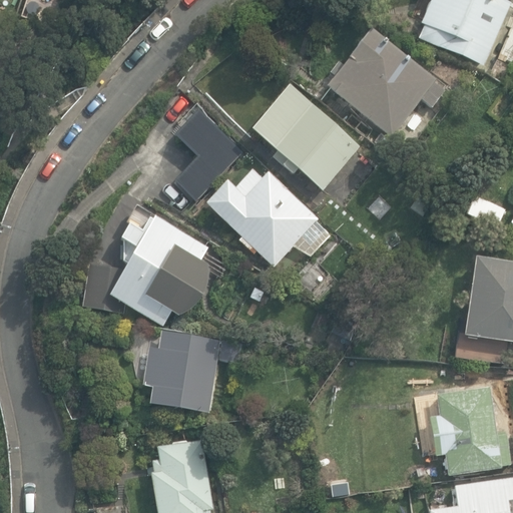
[(426,0),(418,21),(423,23),(418,37),(481,63),(507,0),(426,0)]
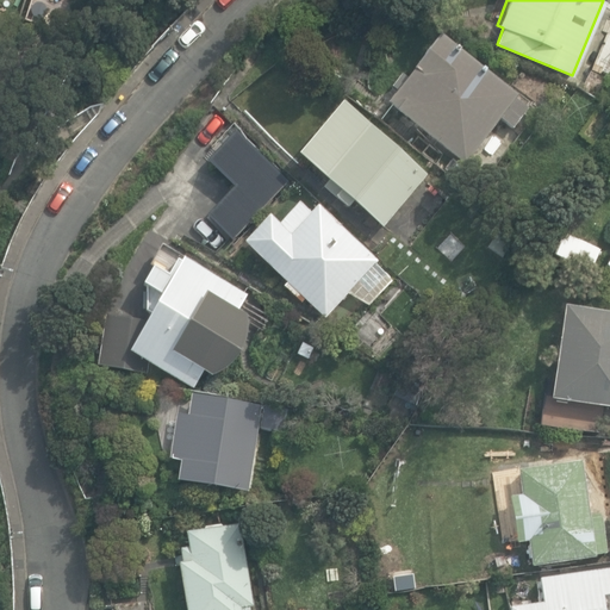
[(386,103),(465,162),(499,117),(511,126),(527,106),(514,97),(516,93),(439,33),(386,103)]
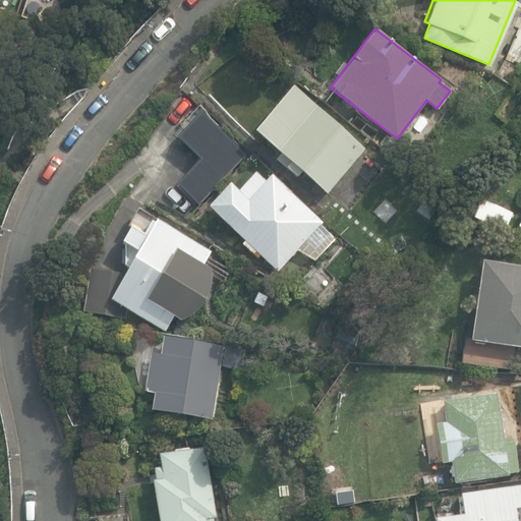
[(302,175),(327,195),(364,151),(292,90),(254,134),(280,155),(276,161),(298,179),(302,175)]
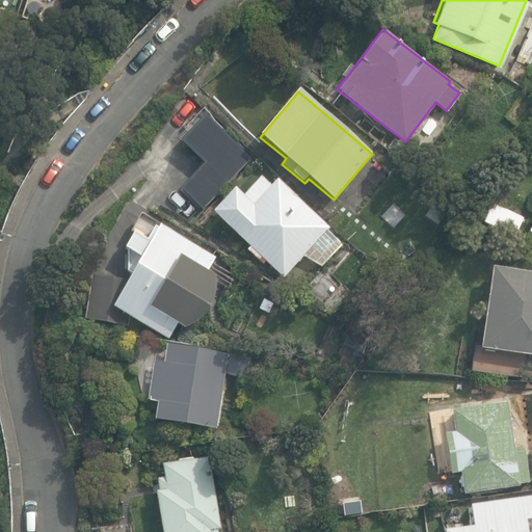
[(181,183),(204,205),(247,159),(203,116),(181,138),(203,159),(181,183)]
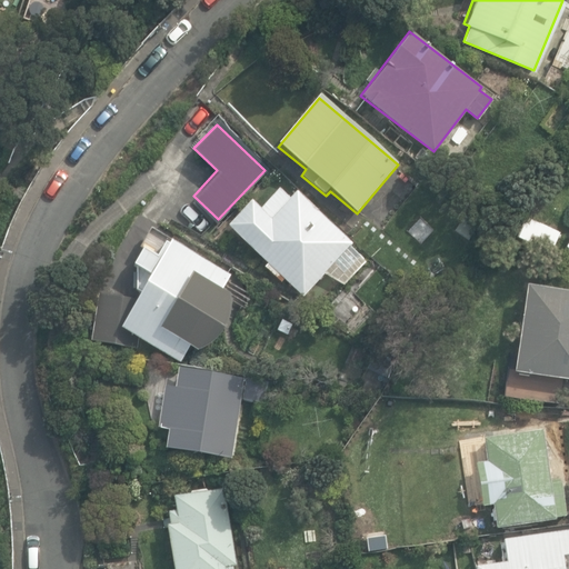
[(422,150),(413,160),(423,169),(432,159),(422,150)]
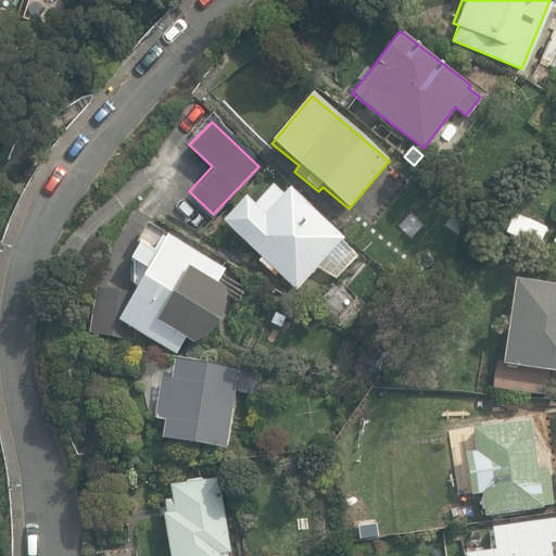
[(503,229),(538,244),(555,203),(555,189),(535,180),(521,212),(513,207),(503,229)]
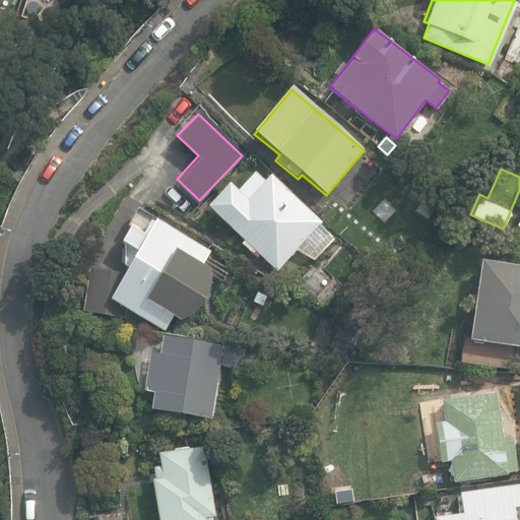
[(263,179),(253,170),(236,189),(229,182),(207,205),(242,238),(239,241),(255,256),(257,253),(274,268),(294,248),(298,251),(301,247),(312,257),(332,235),(318,221),(320,218),(269,173),(263,179)]
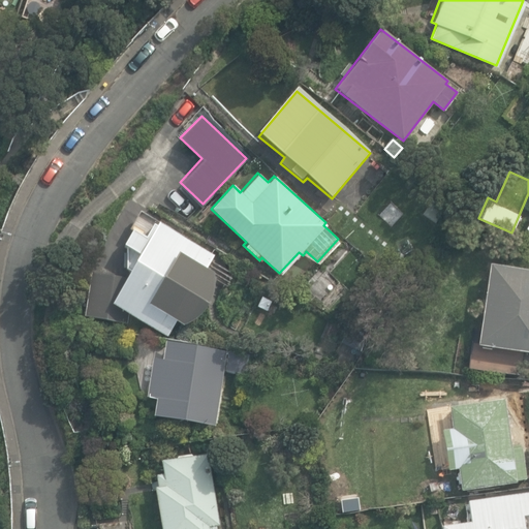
[(215,258),(158,225),(127,245),(137,261),(128,279),(121,278),(92,274),(86,317),(168,339),(177,324),(188,332),(218,281),(206,274),(215,258)]
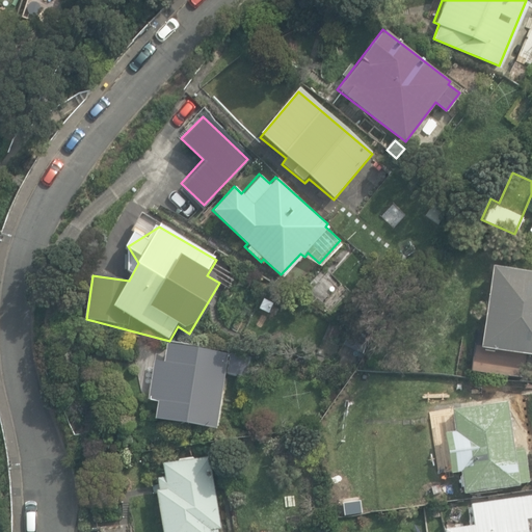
[(531,270),(490,266),(480,344),(531,350),(531,270)]
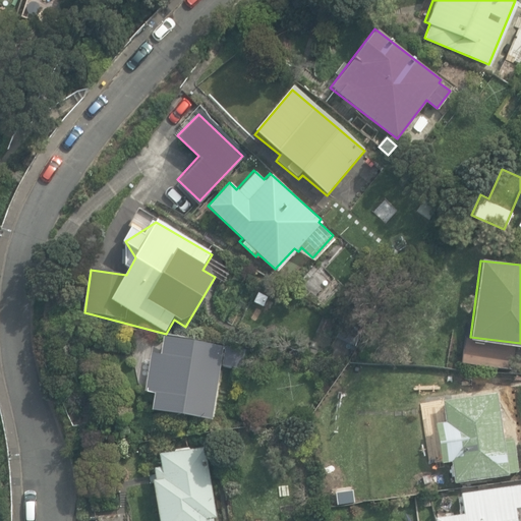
[(154,411),(213,420),(224,347),(166,337),(163,355),(151,354),(145,391),(157,393),(154,411)]
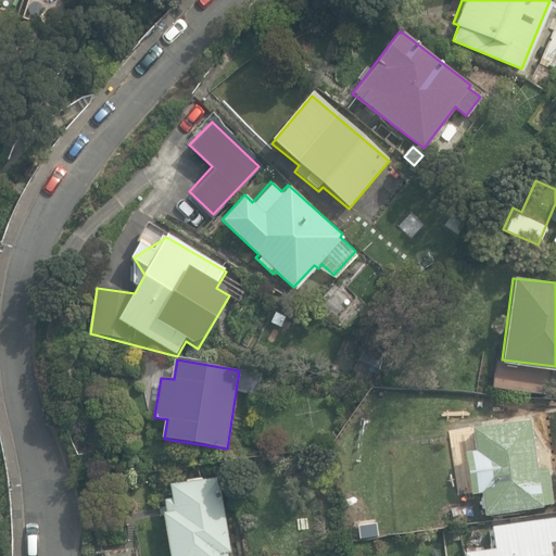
[(239,391),(257,393),(261,371),(243,368),(239,391)]
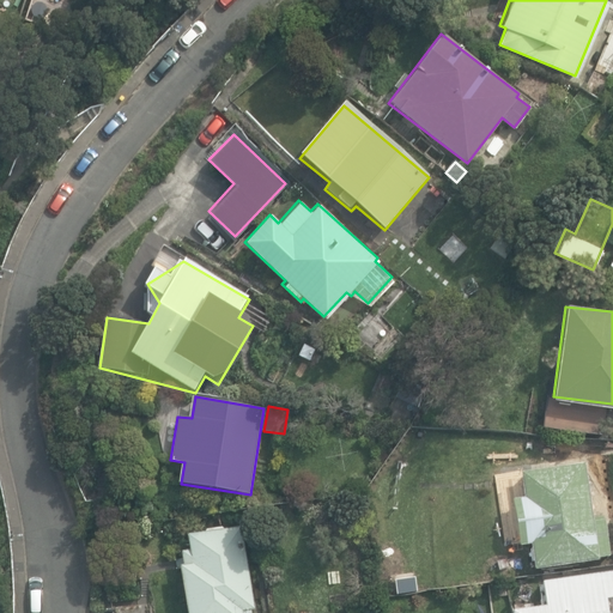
[(528,541),(532,566),(598,557),(598,553),(610,552),(604,516),(593,517),(583,459),(519,469),(522,495),(511,497),(519,542),(528,541)]
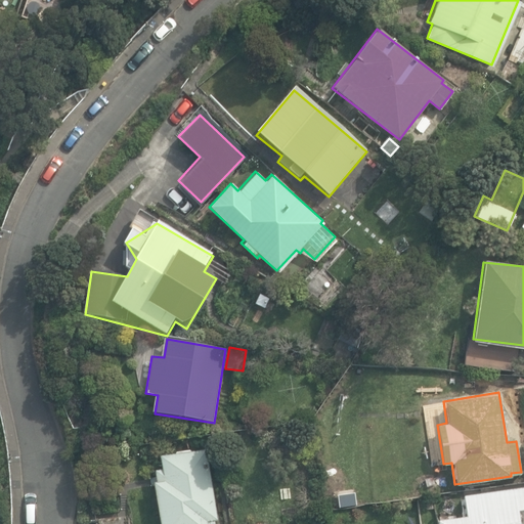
[(154,484),(160,523),(215,523),(215,522),(219,521),(208,449),(154,459),(158,483),(154,484)]
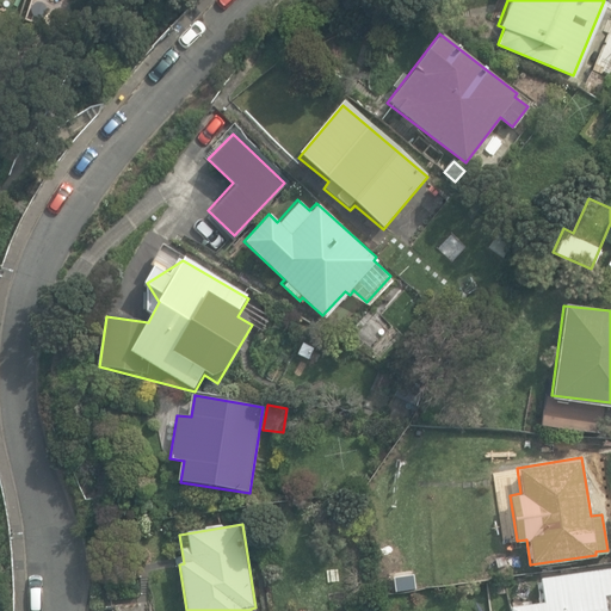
[(469,566),(469,579),(483,578),(483,566),(469,566)]
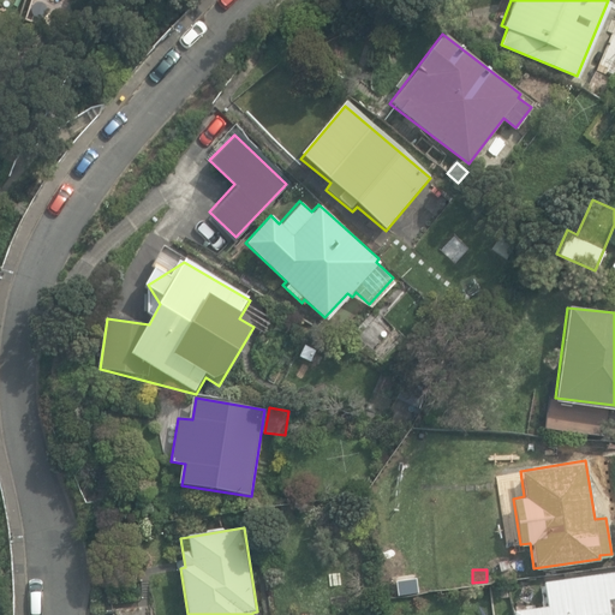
[(512,609),(512,614),(607,614),(605,596),(614,595),(614,584),(613,571),(543,581),(547,604),(512,609)]
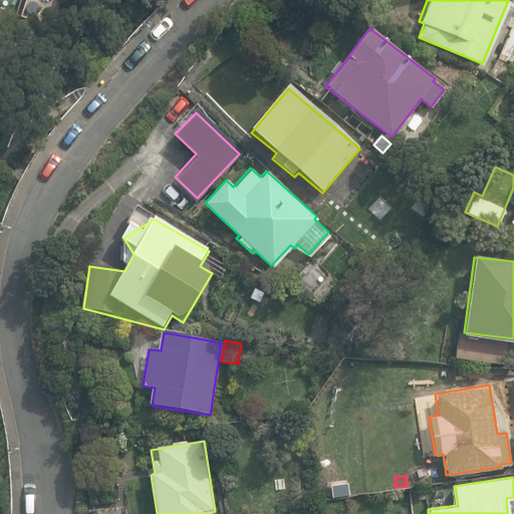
All buildings are outlined.
